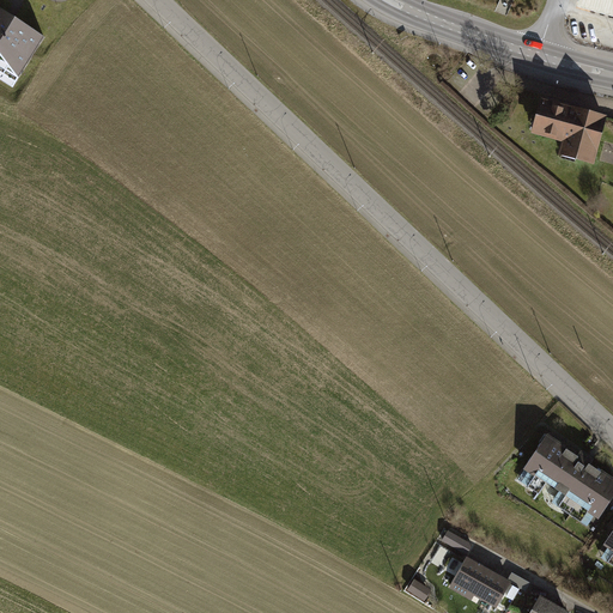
[(612,0),(580,0),(577,10),(612,18),(612,0)]
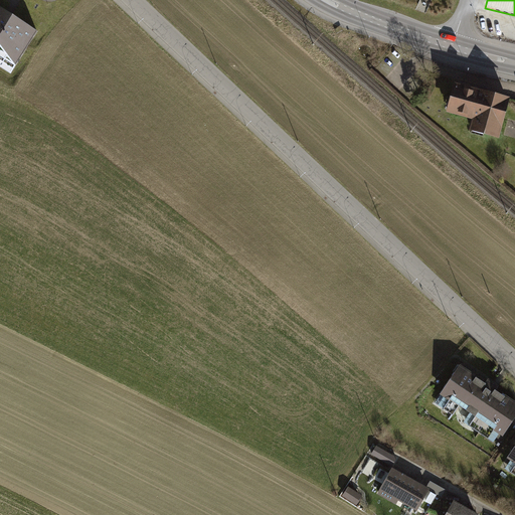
[(0,65),(12,73),(38,30),(0,7),(0,65)]
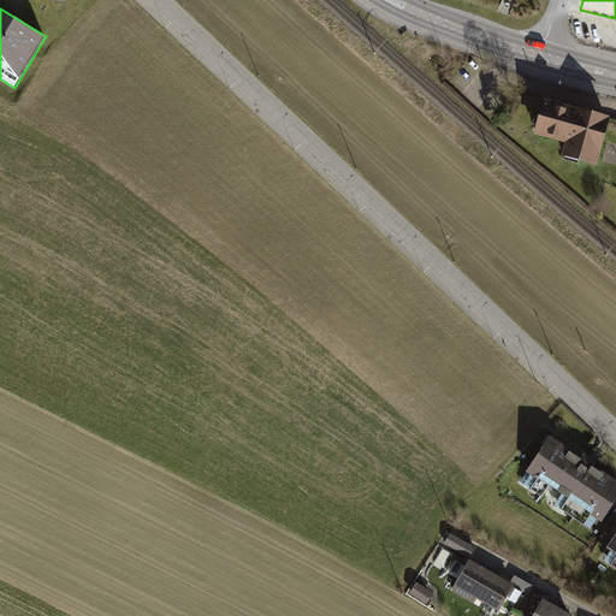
[(610,117),(542,96),(531,134),(564,143),(561,155),(596,165),(610,117)]
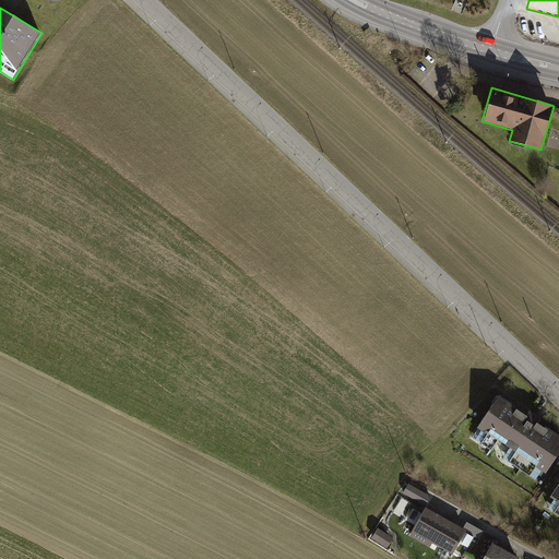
[(525,416),(497,397),(476,428),(545,475),(558,453),(558,439),(537,425),(540,420),(528,412),(525,416)]
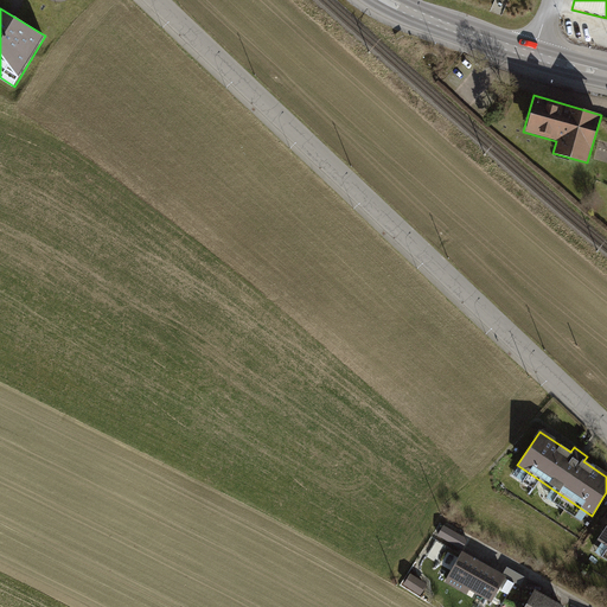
[(606,525),(596,542),(600,544),(594,554),(606,562),(606,525)]
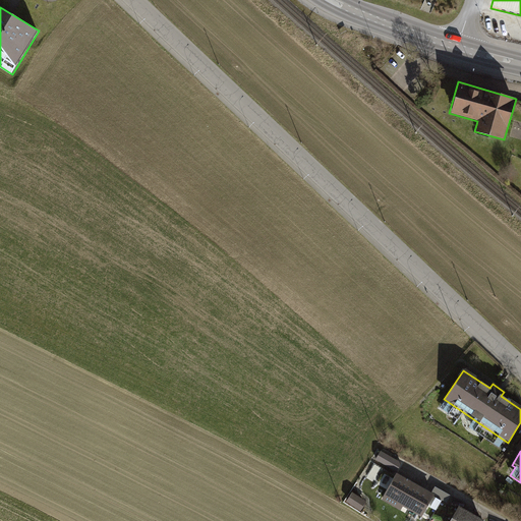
[(433,496),(395,473),(379,500),(398,512),(401,507),(420,518),(433,496)]
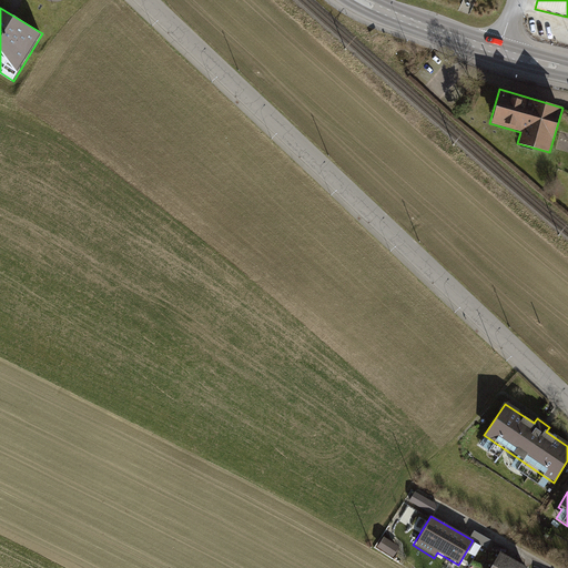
[(392,558),(398,548),(383,538),(375,548),(392,558)]
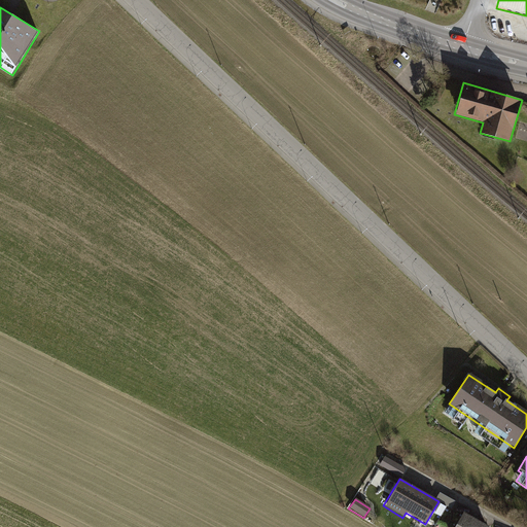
[(484,526),(463,515),(455,526),(484,526)]
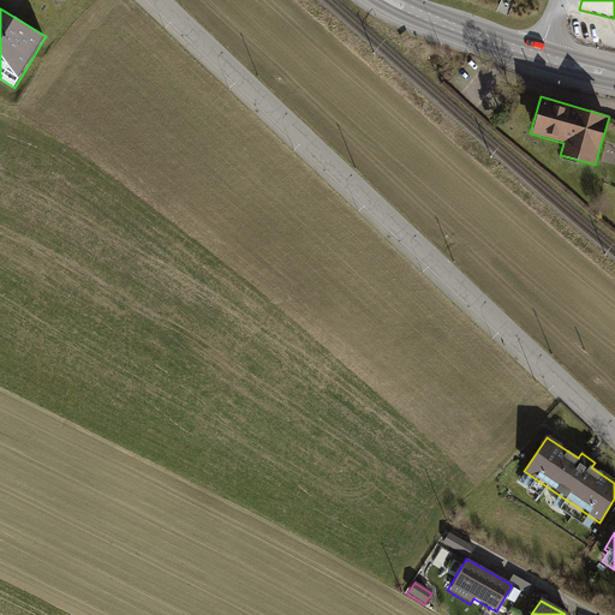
All buildings are outlined.
